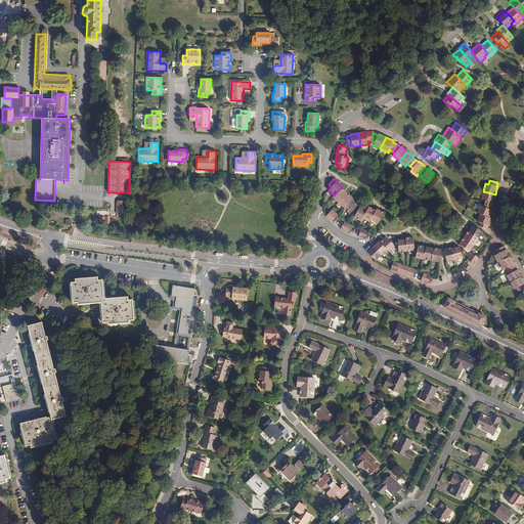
[(339,203),(347,193),(344,190),(341,187),(334,195),(333,198),(339,203)]
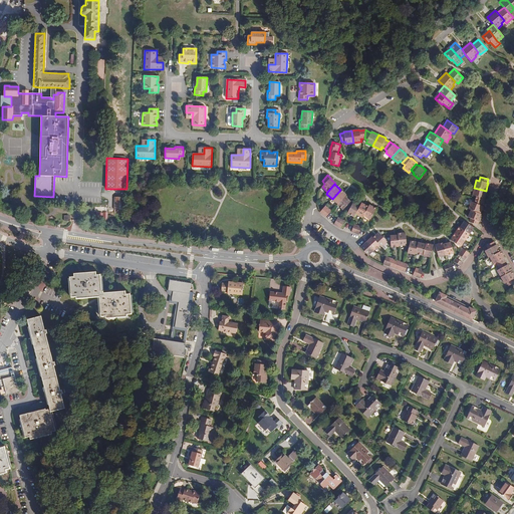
[(486,194),(486,191),(474,188),(473,195),(476,196),(475,199),(483,202),(484,201),(486,194)]
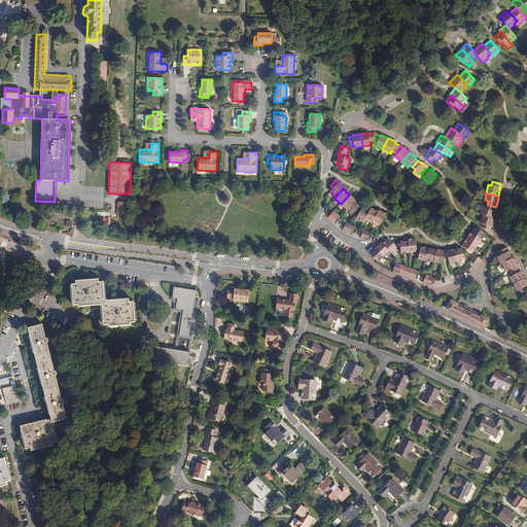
[(346,209),(353,202),(355,200),(352,197),(349,195),(341,204),(346,209)]
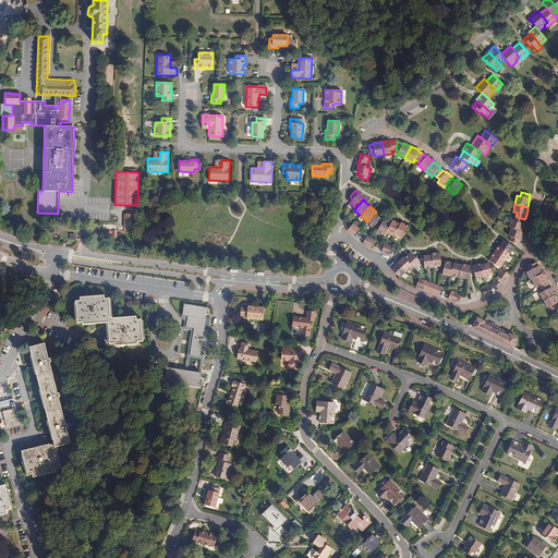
[(134,228),(134,214),(124,214),(124,228),(134,228)]
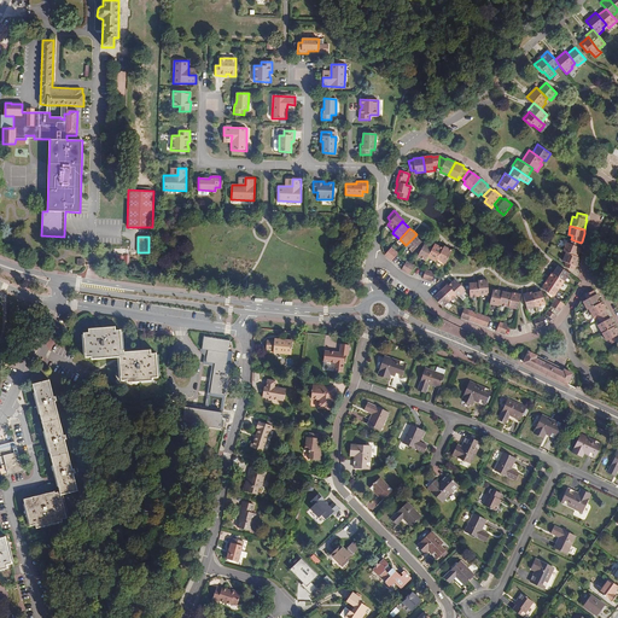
[(413,252),(421,243),(418,239),(414,237),(406,245),(406,246),(413,252)]
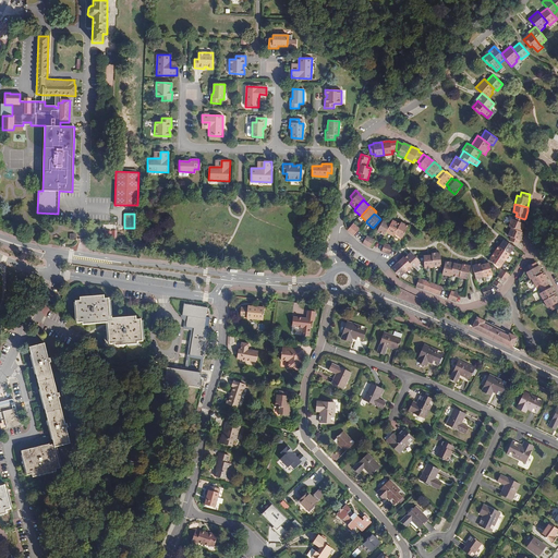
[(523,228),(524,225),(523,223),(524,219),(516,216),(514,220),(512,219),(509,227),(511,228),(521,232),(523,228)]
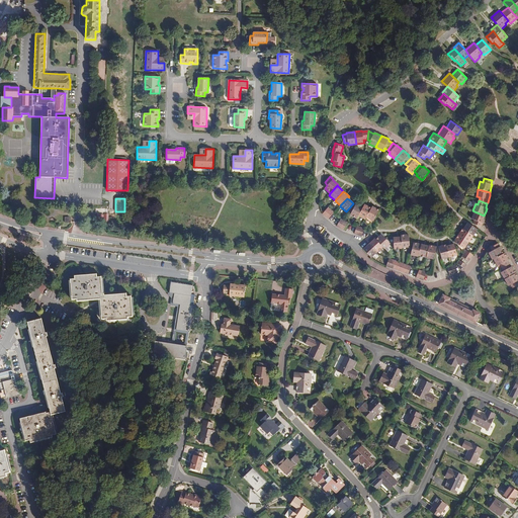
[(107,210),(107,201),(103,201),(103,206),(96,205),(96,209),(107,210)]
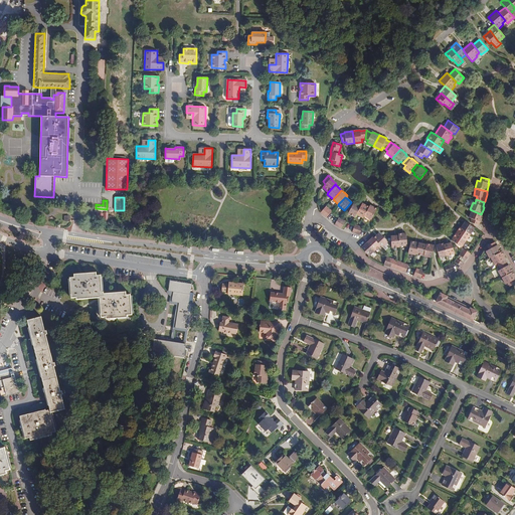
[(356,214),(360,207),(357,205),(353,203),(348,213),(355,217),(356,214)]
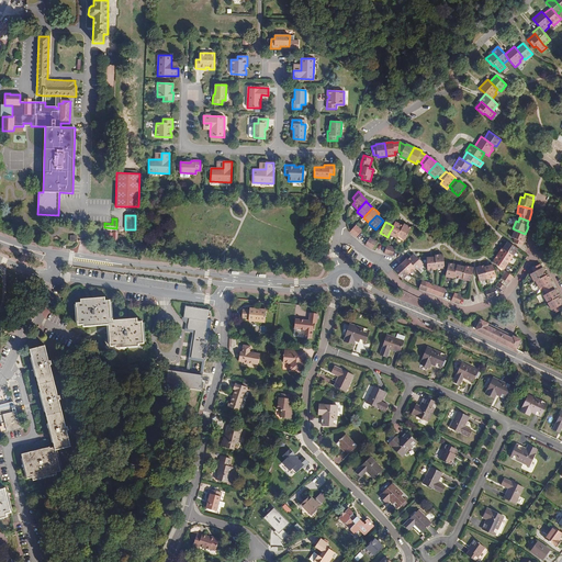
[(397,236),(403,226),(398,224),(395,222),(393,226),(389,234),(396,237),(397,236)]
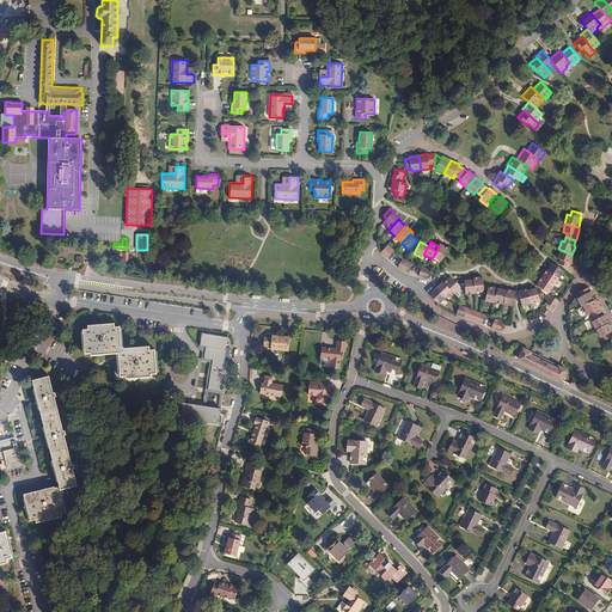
[(441,261),(448,248),(444,246),(440,244),(439,246),(433,257),(441,261)]
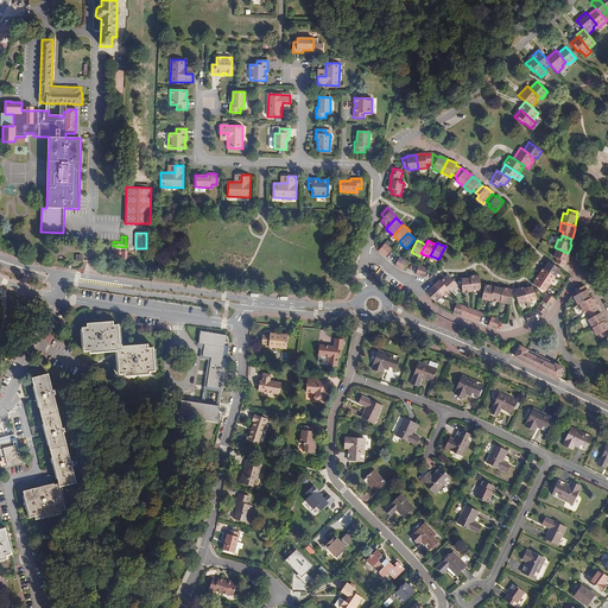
[(386,257),(392,249),(385,244),(379,251),(386,257)]
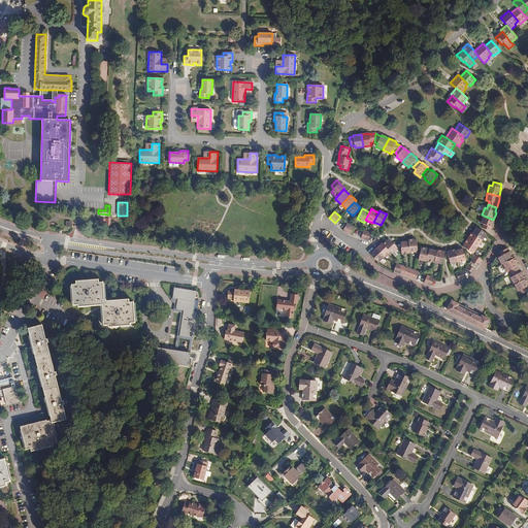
[(494,224),(495,221),(493,220),(484,216),(481,223),(484,225),(483,228),(490,231),(492,228),(494,224)]
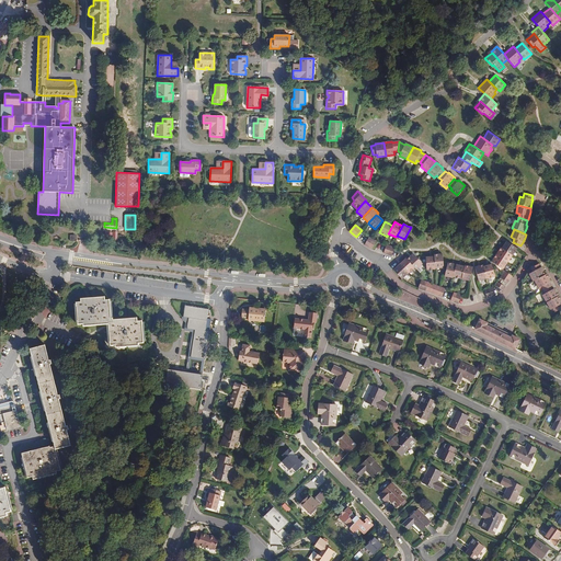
[(371,249),(376,241),(369,237),(365,244),(371,249)]
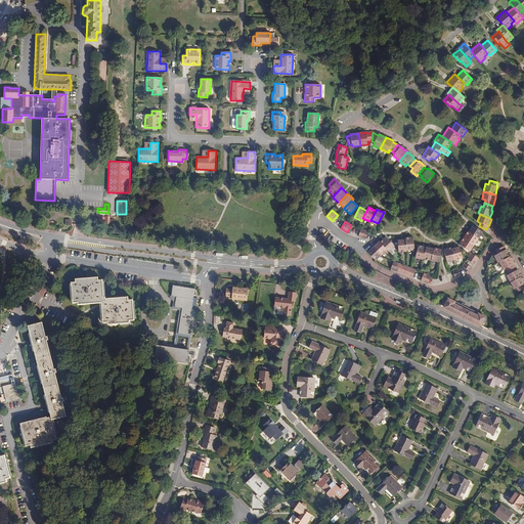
[(478,238),(483,231),(473,225),(471,228),(469,231),(468,231),(478,238)]
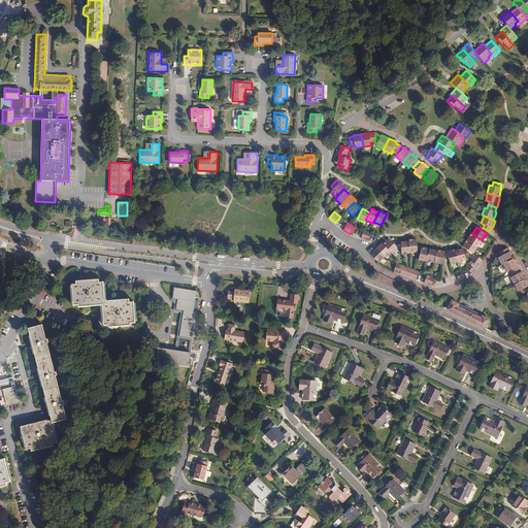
[(368,240),(371,233),(364,230),(361,238),(368,240)]
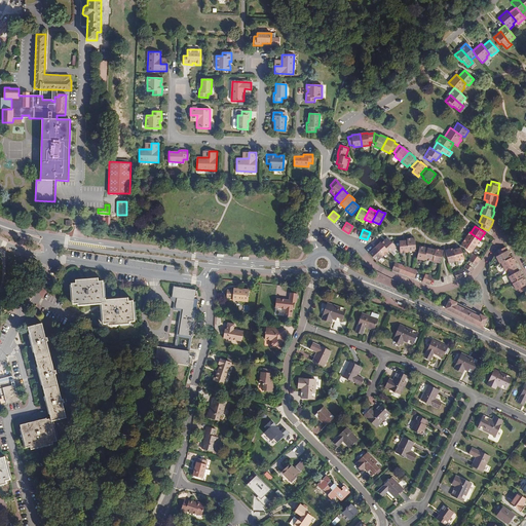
[(480,239),(470,232),(467,235),(465,238),(476,246),(480,239)]
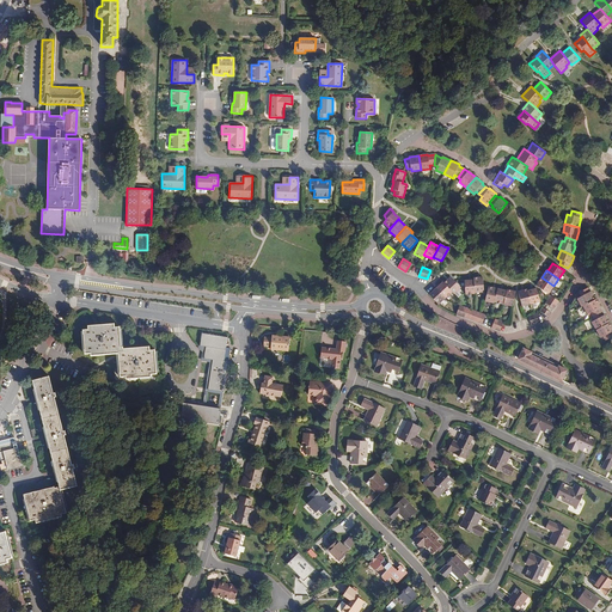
[(484,291),(483,276),(479,277),(475,277),(475,280),(475,292),(484,291)]
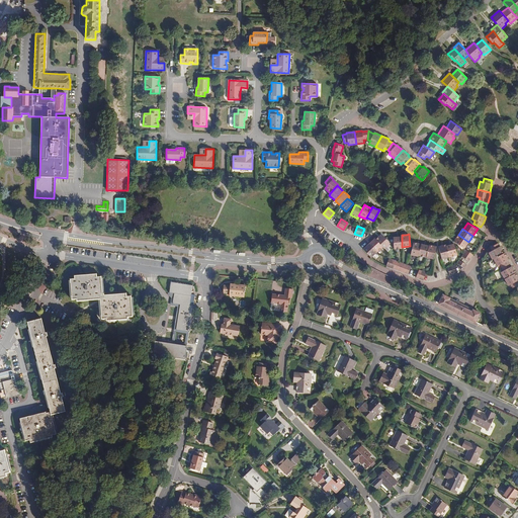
[(390,243),(381,235),(378,237),(375,240),(382,247),(383,249),(390,243)]
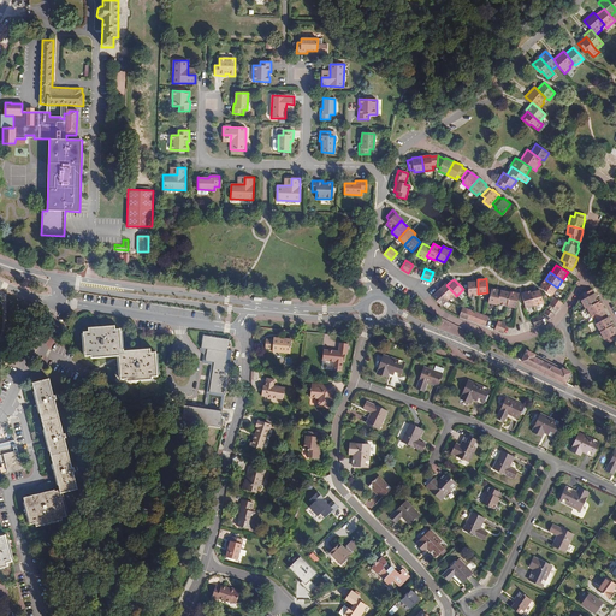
[(552,296),(557,288),(545,279),(542,284),(540,288),(552,296)]
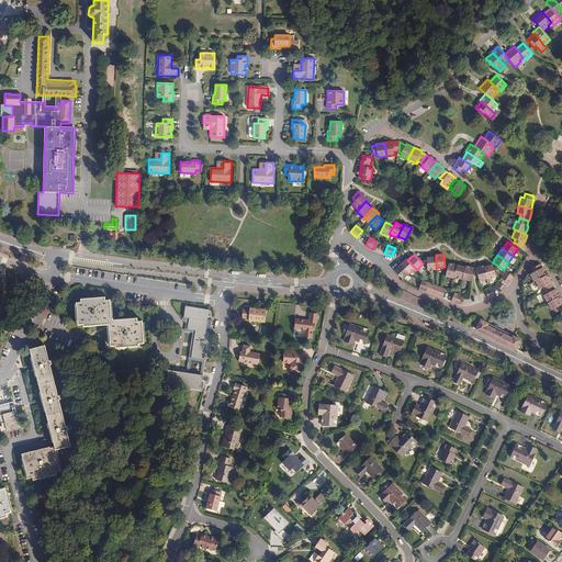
[(436,268),(436,257),(431,257),(427,257),(427,270),(436,269),(436,268)]
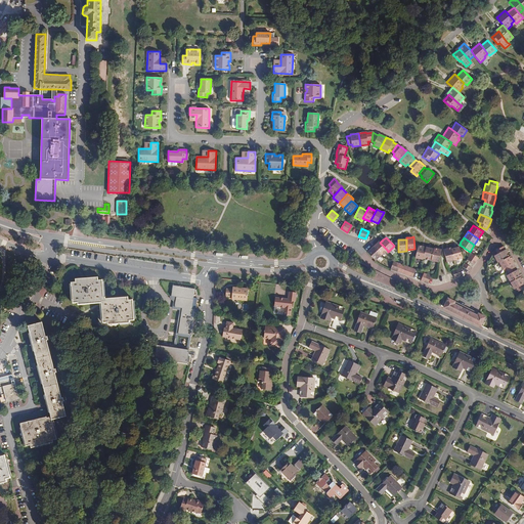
[(387,250),(380,243),(379,242),(378,243),(374,247),(381,255),(387,250)]
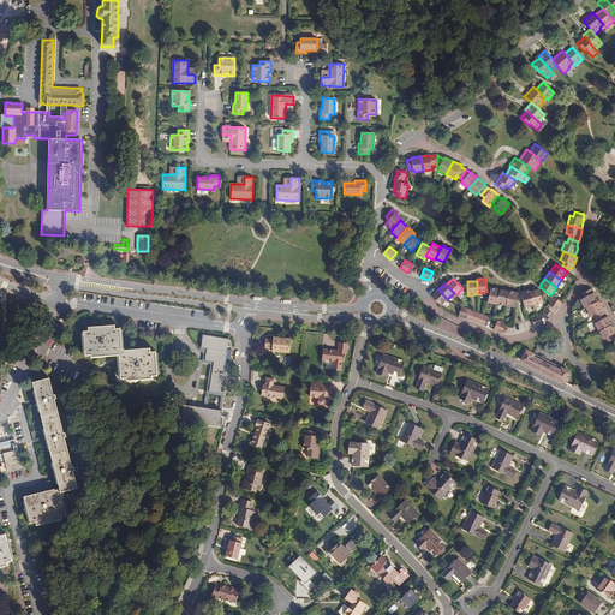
[(497,303),(501,290),(496,288),(491,287),(488,303),(497,304),(497,303)]
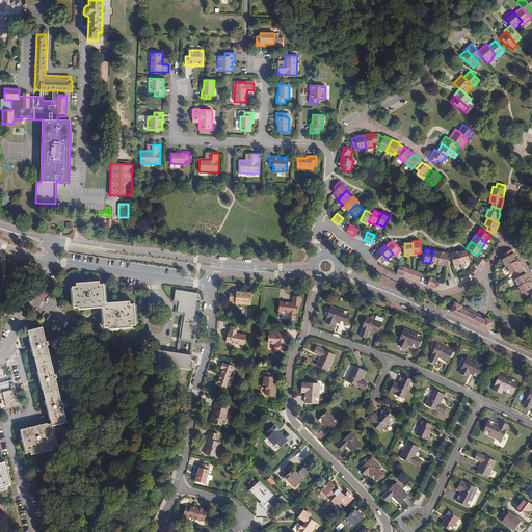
[(387,259),(379,250),(378,251),(373,256),(381,264),(387,259)]
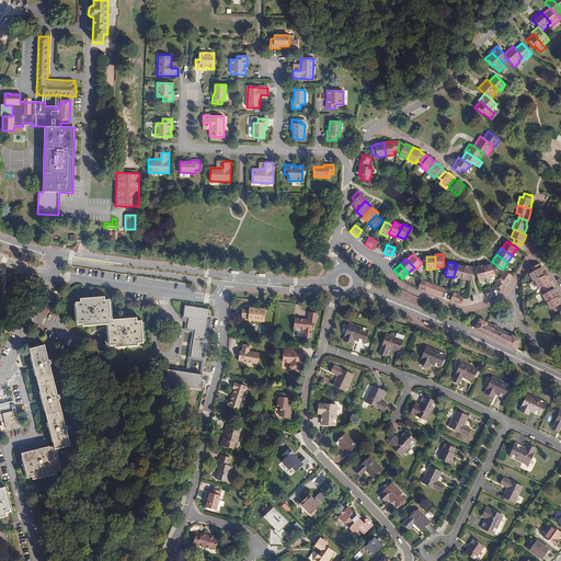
[(461,278),(465,266),(460,265),(457,264),(454,276),(461,278)]
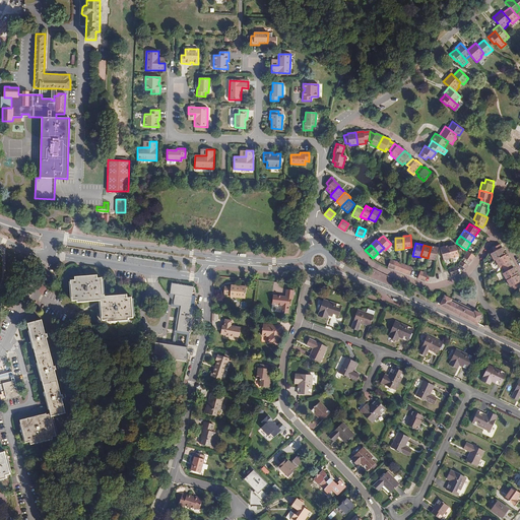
[(459,256),(456,245),(453,246),(448,247),(451,257),(451,258),(459,256)]
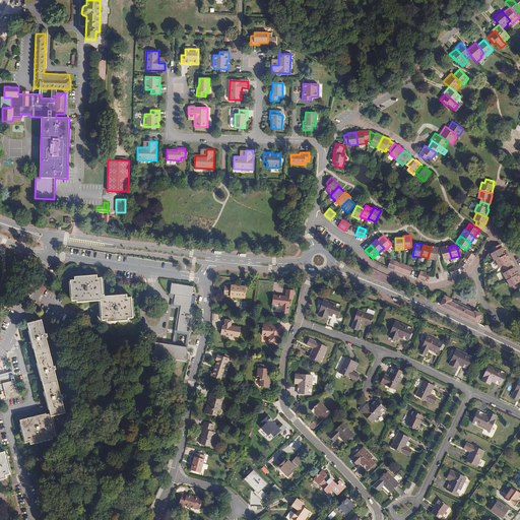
[(503,250),(500,245),(492,249),(494,252),(491,254),(495,261),(496,260),(506,254),(503,250)]
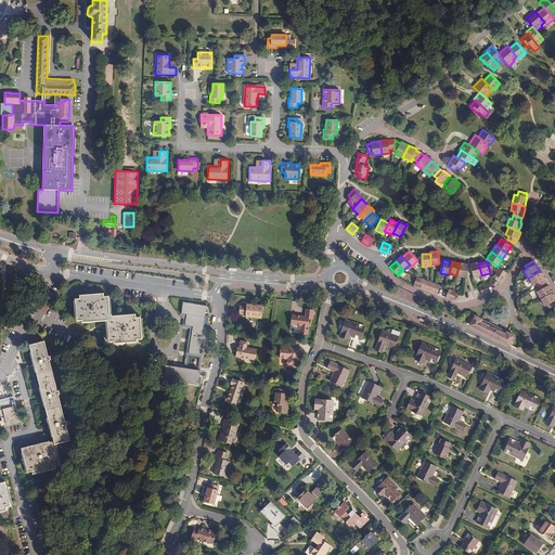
[(465,278),(468,265),(464,263),(460,262),(460,263),(456,275),(465,278)]
